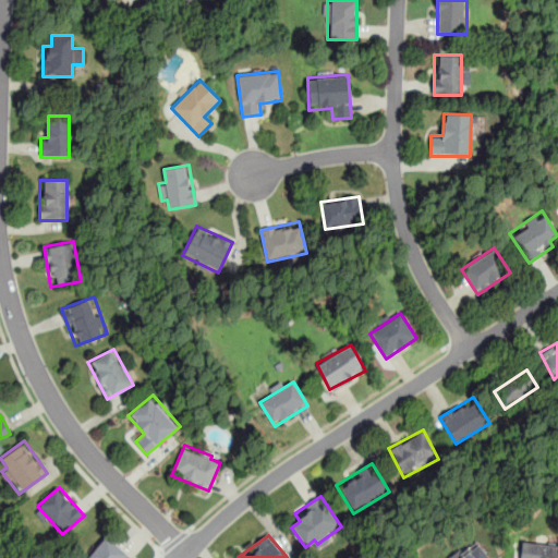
[(130,557),(131,557),(107,536),(87,557),(130,557)]
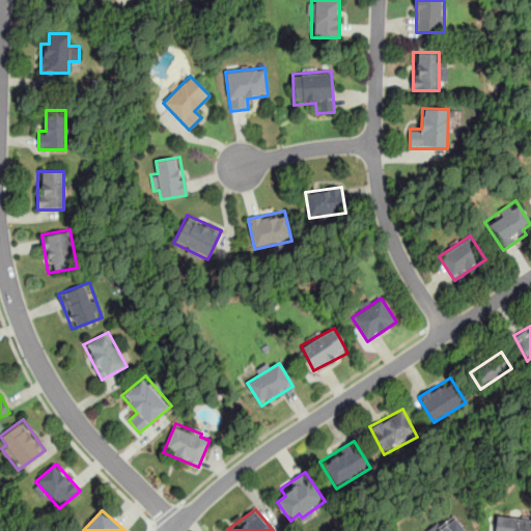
[(465,530),(455,513),(427,530),(465,530)]
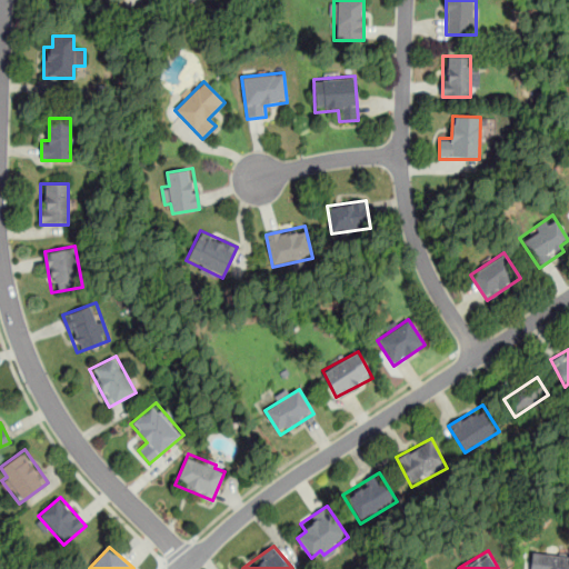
[(568,568),(568,555),(528,552),(527,568),(568,568)]
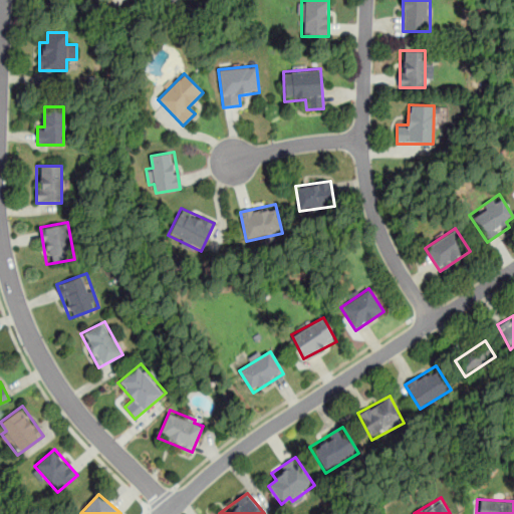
All buildings are outlined.
